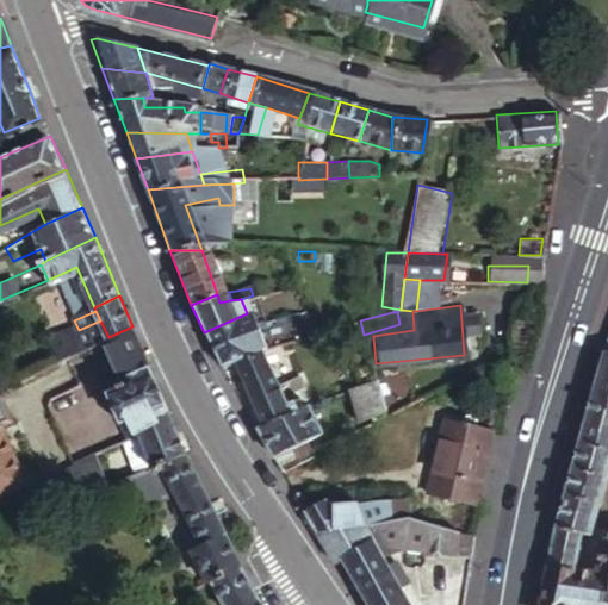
[(247,313),(204,332),(217,360),(221,367),(234,361),(258,349),(261,349),(247,313)]
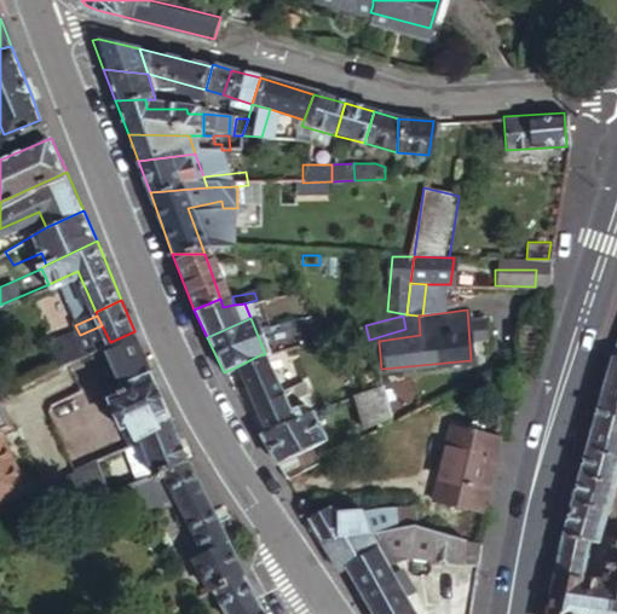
[(79,355),(110,342),(102,325),(80,335),(84,345),(76,347),(79,355)]
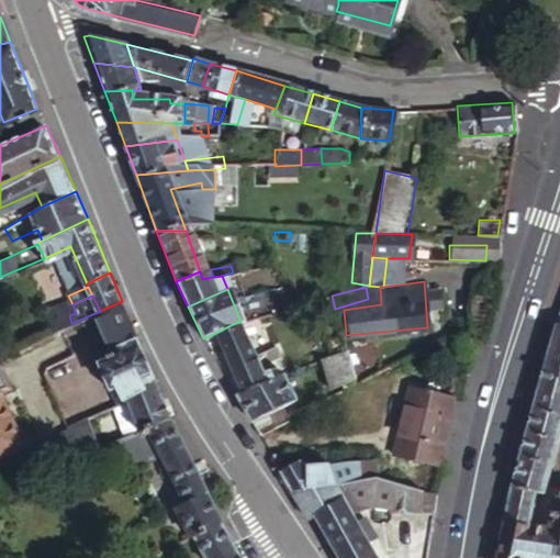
[(155,380),(122,301),(100,311),(114,346),(109,349),(111,355),(103,358),(120,401),(126,399),(149,389),(147,383),(155,380)]
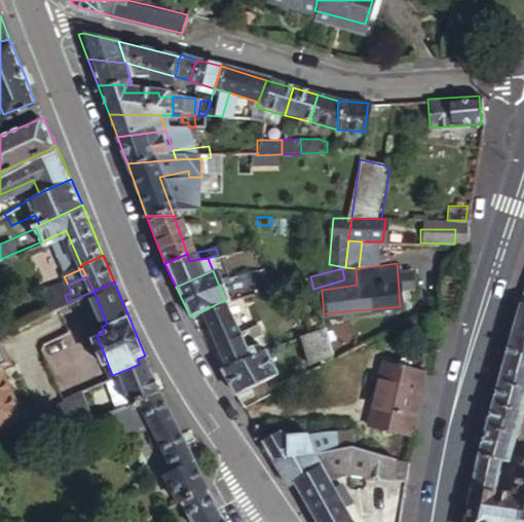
[(46,295),(51,308),(67,302),(65,295),(71,293),(68,285),(46,295)]
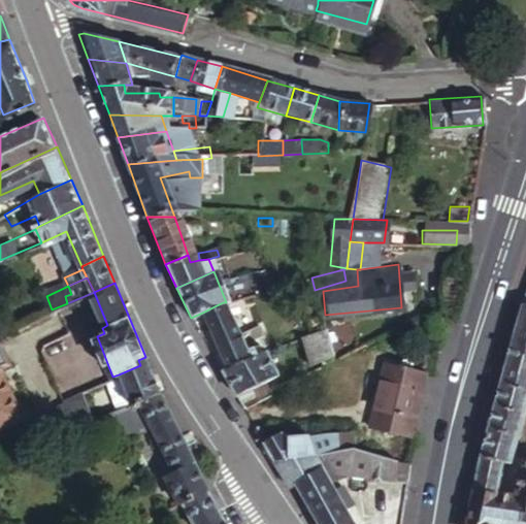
[(223,302),(202,313),(218,349),(238,341),(257,334),(253,323),(234,330),(223,302)]
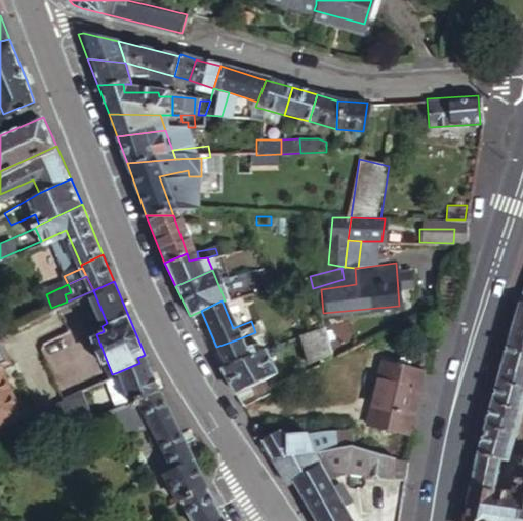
[(511,463),(520,423),(522,411),(522,302),(521,302),(516,321),(510,341),(505,360),(498,379),(488,414),(480,450),(478,455),(501,461),(511,463)]
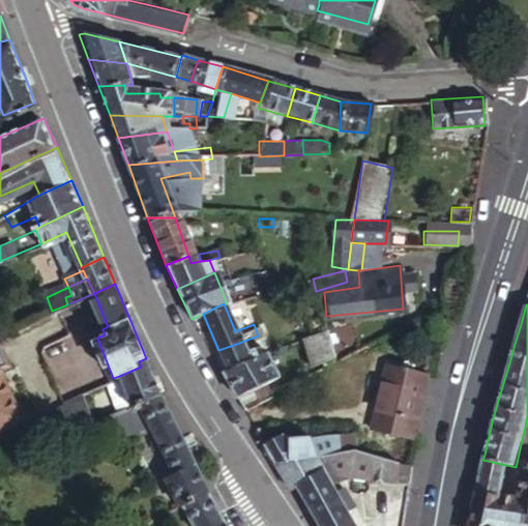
[(332,357),(325,328),(299,338),(310,367),(332,357)]
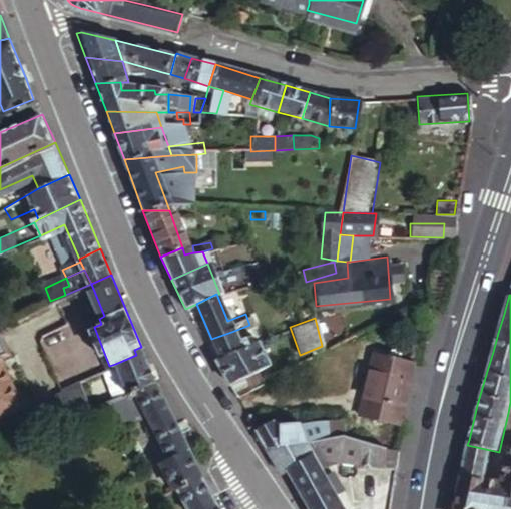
[(211,339),(218,356),(237,348),(231,332),(211,339)]
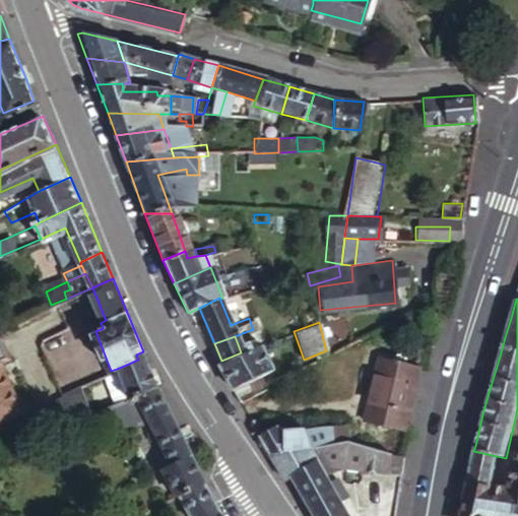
[(233,392),(261,380),(260,374),(269,371),(259,345),(241,352),(221,361),(216,363),(233,392)]
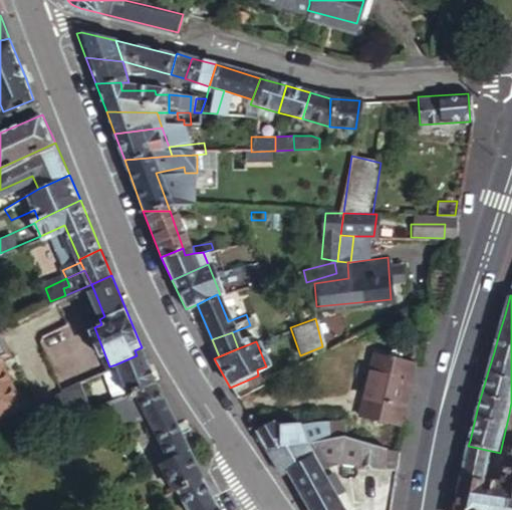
[(144,352),(142,347),(135,350),(137,355),(144,352)]
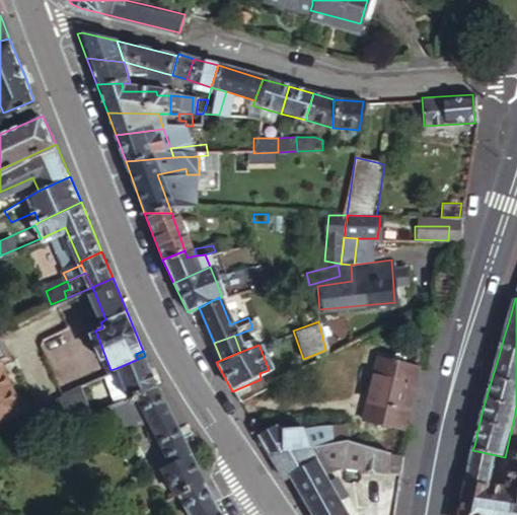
[(392,427),(411,367),(397,364),(398,358),(397,354),(387,352),(385,354),(383,359),(372,356),(354,415),(392,427)]
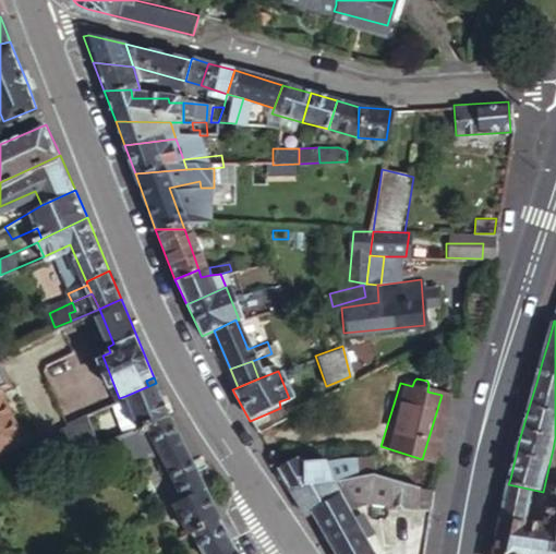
[(0,452),(27,440),(3,382),(0,383),(0,452)]
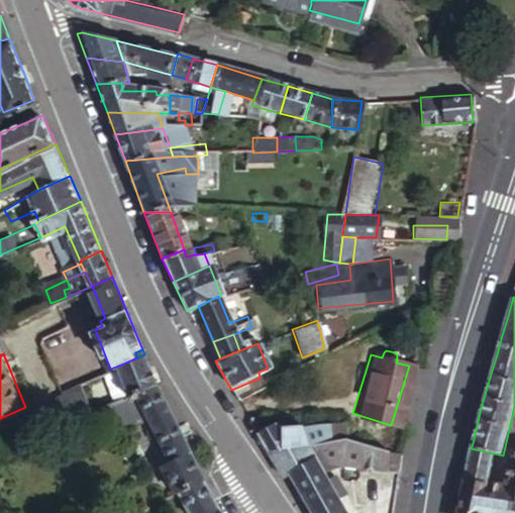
[(144,354),(137,357),(116,367),(128,395),(157,384),(144,354)]
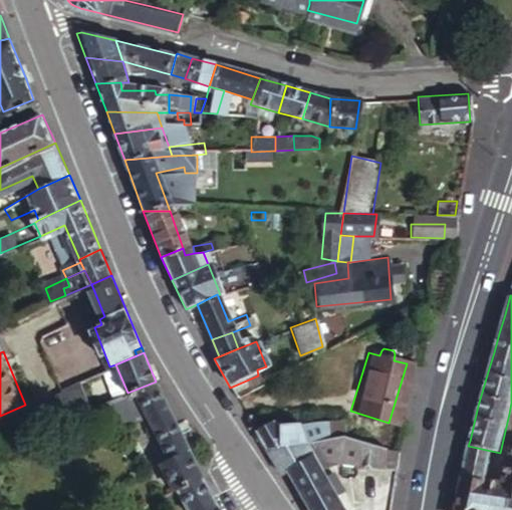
[(87,375),(78,379),(89,408),(98,404),(87,375)]
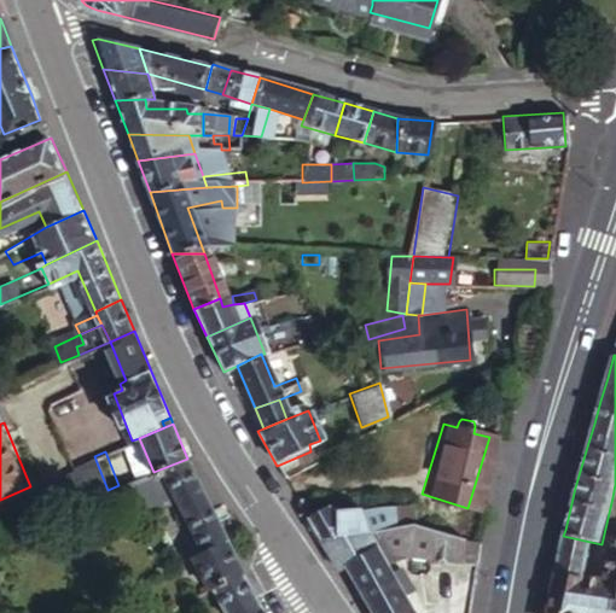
[(314,461),(311,451),(277,466),(282,474),(314,461)]
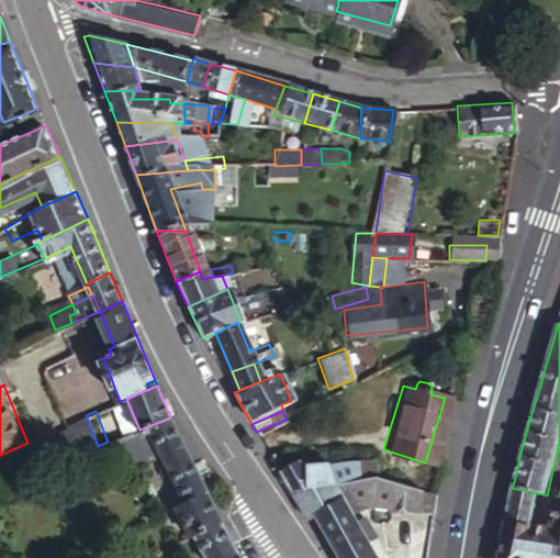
[(98,446),(86,415),(78,419),(90,449),(98,446)]
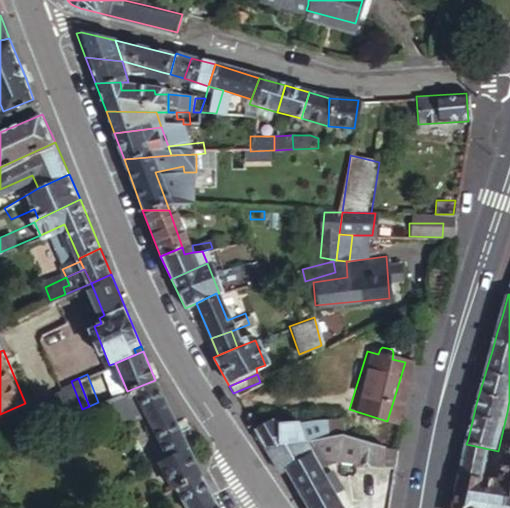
[(201,471),(155,380),(127,391),(98,402),(89,406),(93,415),(114,406),(121,422),(151,409),(172,454),(164,460),(175,483),(177,482),(201,471)]
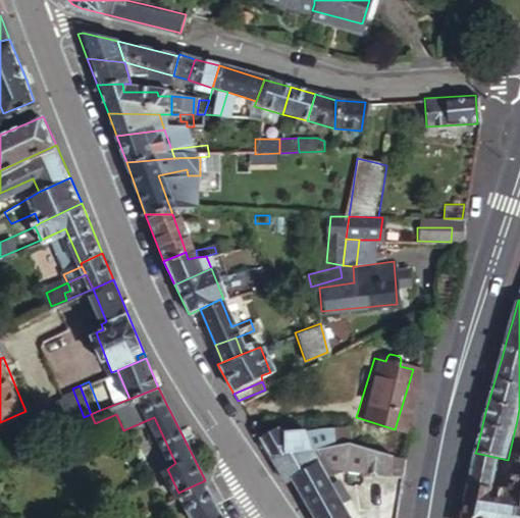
[(277,422),(256,435),(266,453),(310,447),(308,426),(281,428),(277,422)]
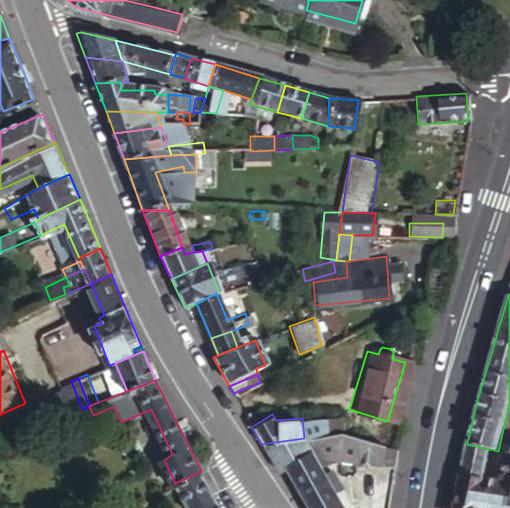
[(334,435),(337,419),(335,419),(316,417),(315,436),(334,435)]
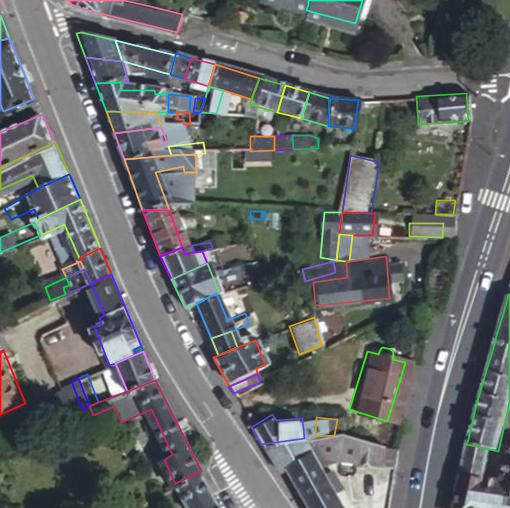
[(381,467),(384,447),(370,443),(334,435),(315,436),(304,438),(261,444),(275,471),(281,468),(306,507),(336,507),(345,502),(334,481),(327,484),(315,462),(327,454),(381,467)]
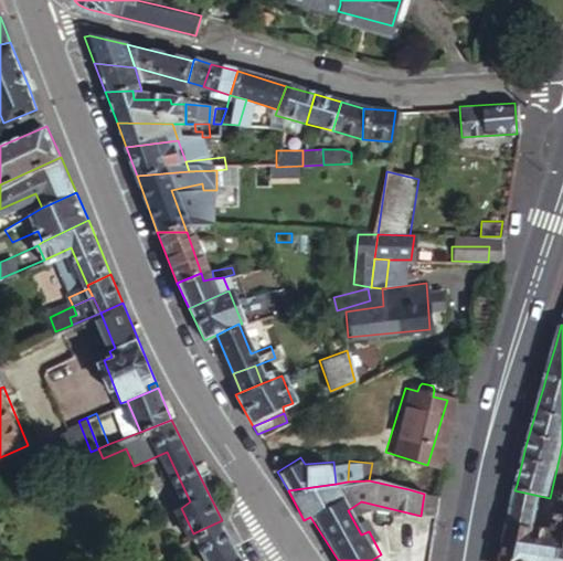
[(514,490),(499,560),(562,560),(562,498),(558,501),(551,528),(534,526),(540,496),(514,490)]
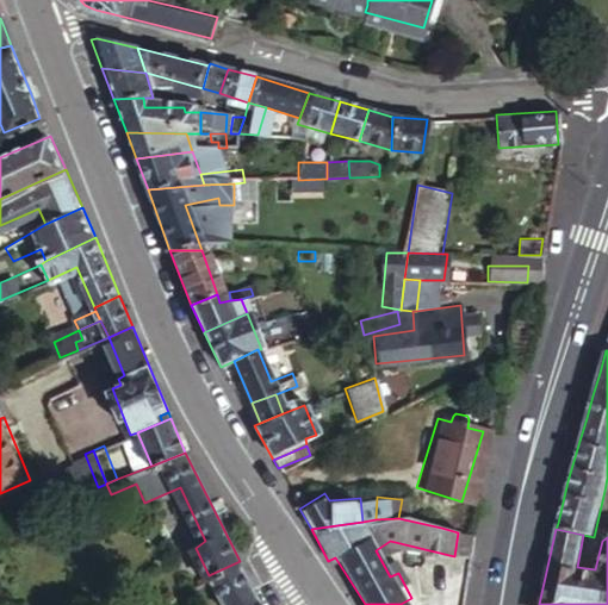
[(262,604),(240,561),(211,574),(227,604),(262,604)]
